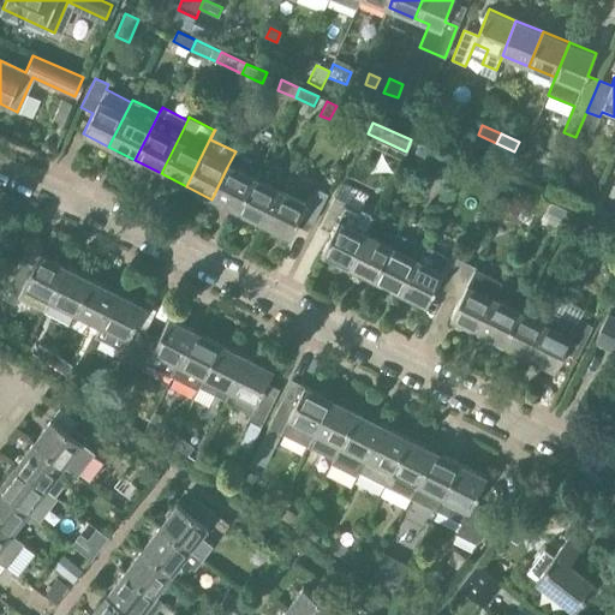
[(41,147),(43,151),(49,154),(54,151),(57,147),(54,141),(48,139),(42,142),(41,147)]
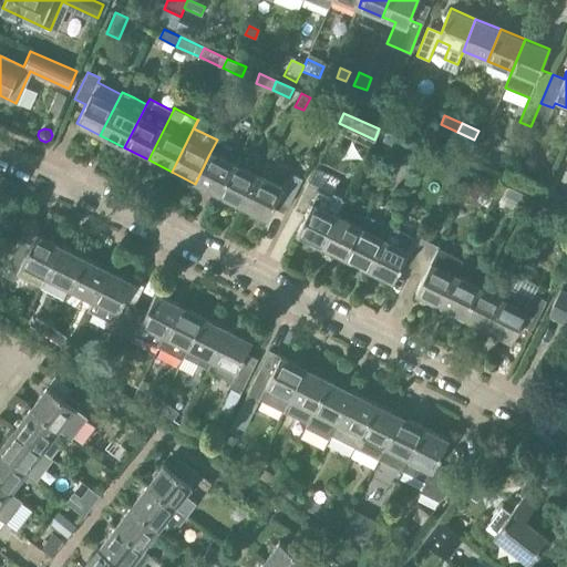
[(400,148),(404,140),(388,132),(383,141),(400,148)]
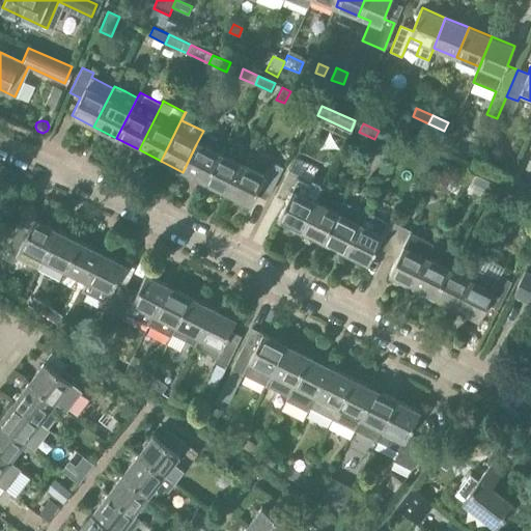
[(379,131),(374,139),(391,146),(394,138),(379,131)]
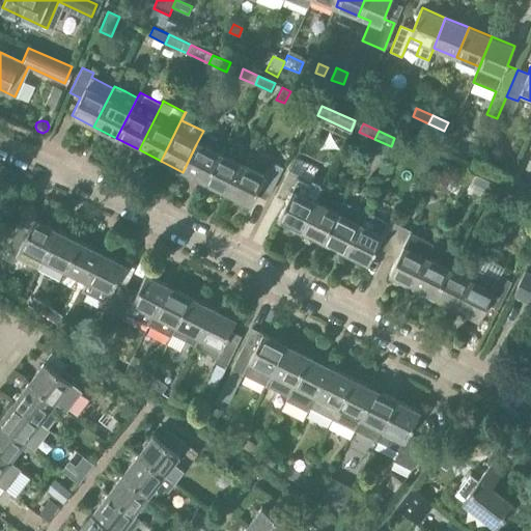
[(490,135),(486,143),(497,146),(500,138),(490,135)]
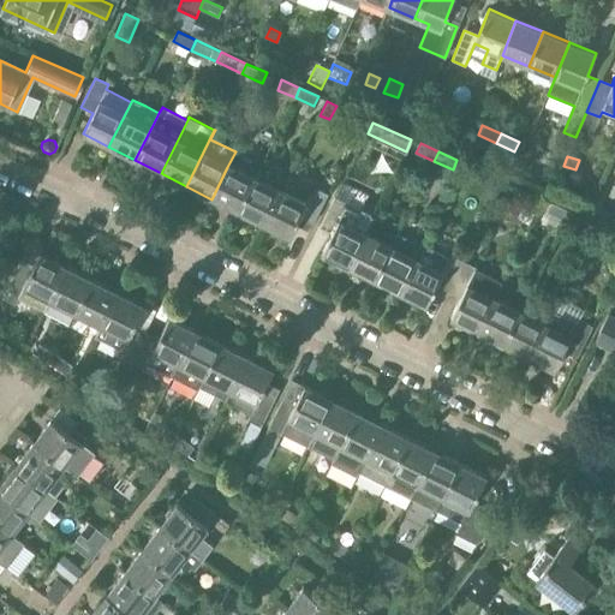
[(254,180),(227,167),(212,199),(238,213),(254,180)]
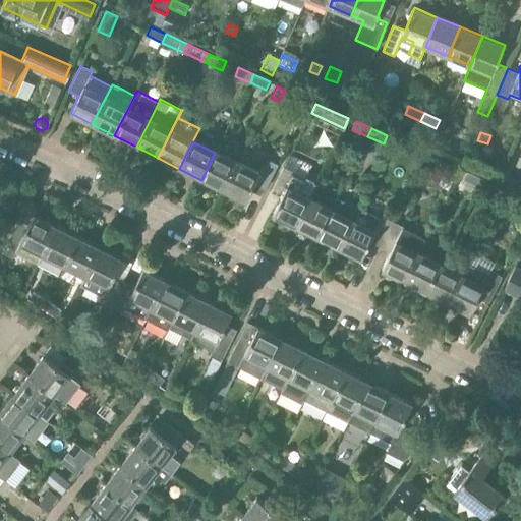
[(236,163),(215,153),(201,180),(223,190),(236,163)]
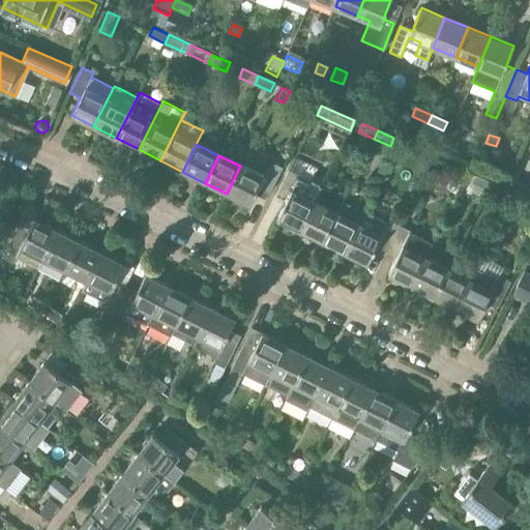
[(277,218),(300,230),(314,202),(321,184),(311,180),(317,168),(294,156),(275,196),(287,201),(277,218)]
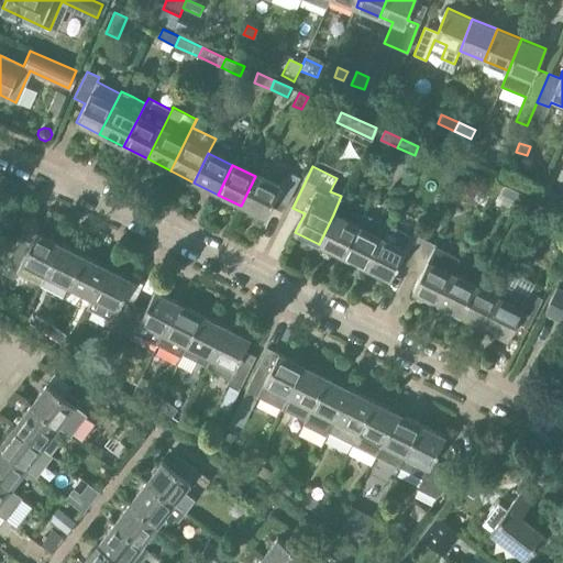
[(255,176),(241,206),(265,219),(274,199),(286,205),(299,178),(288,173),(279,189),(255,176)]
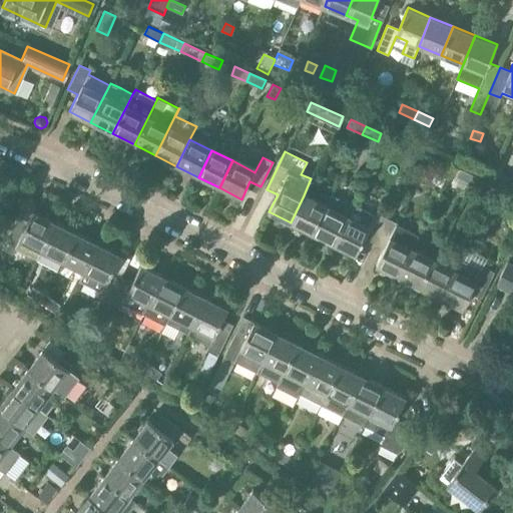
[(472,183),(476,175),(460,168),(456,177),(472,183)]
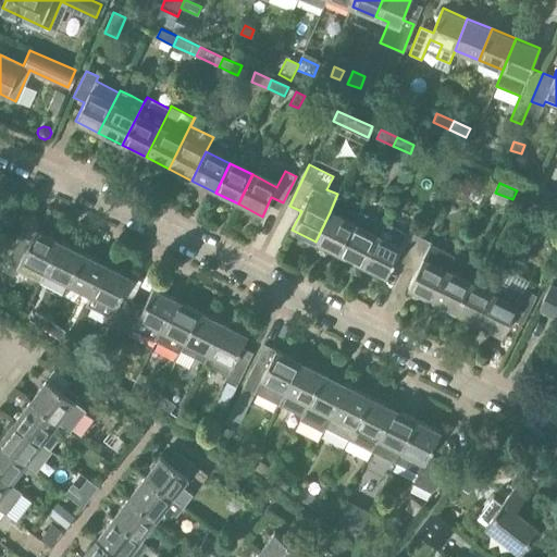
[(517,190),(512,199),(529,207),(532,197),(517,190)]
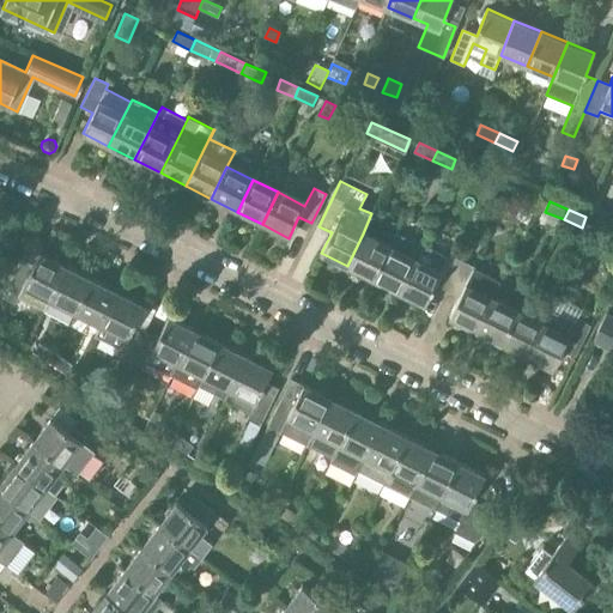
[(363,234),(347,266),(371,279),(388,246),(363,234)]
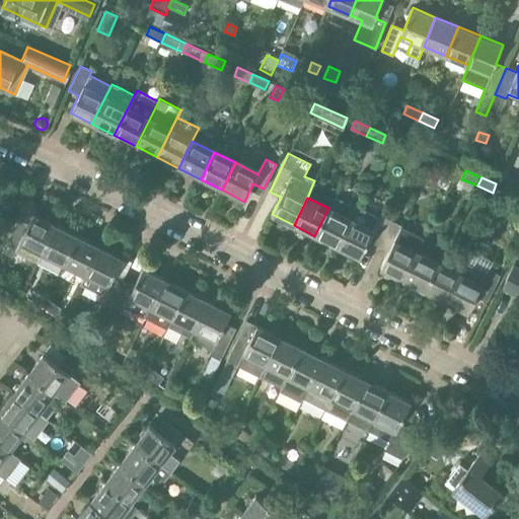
[(329,208),(328,208),(314,236),(337,246),(355,208),(335,198),(329,208)]
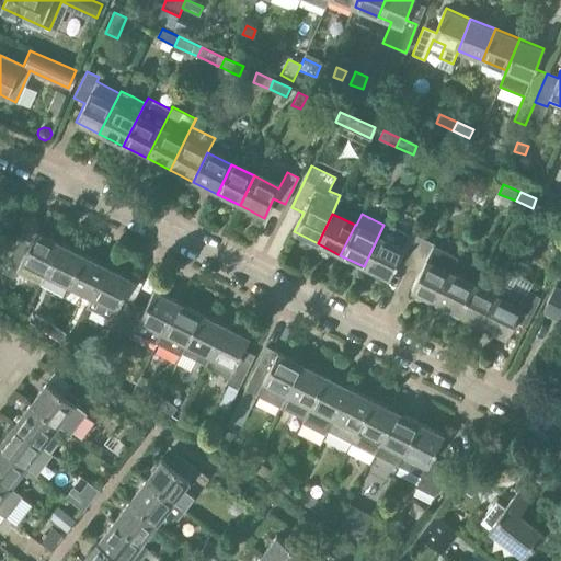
[(384,225),(364,266),(389,279),(398,261),(409,266),(423,239),(412,233),(410,237),(384,225)]
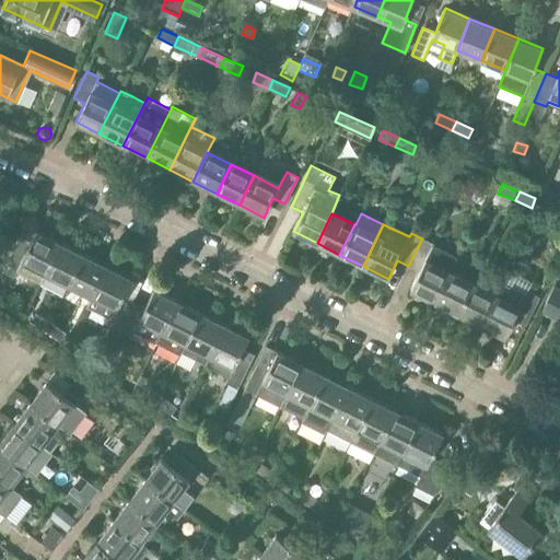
[(41,283),(45,273),(60,242),(36,230),(26,249),(14,244),(1,271),(13,278),(16,271),(41,283)]
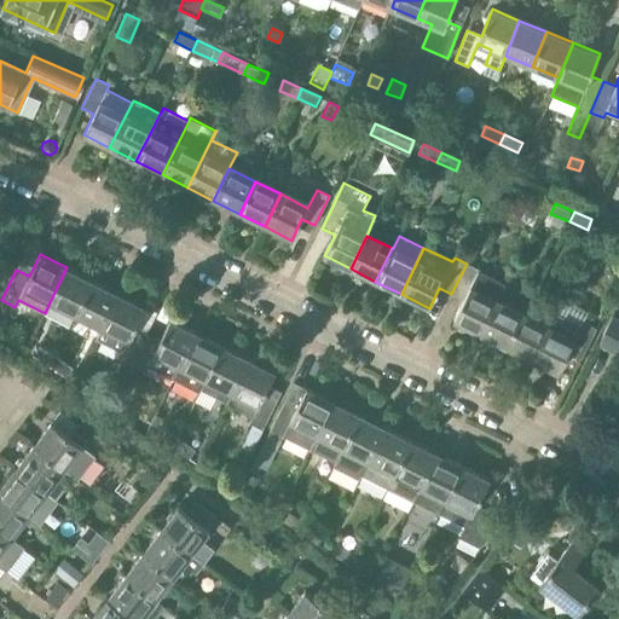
[(479,270),(467,264),(451,294),(463,300),(453,320),(480,334),(497,300),(505,282),(479,270)]
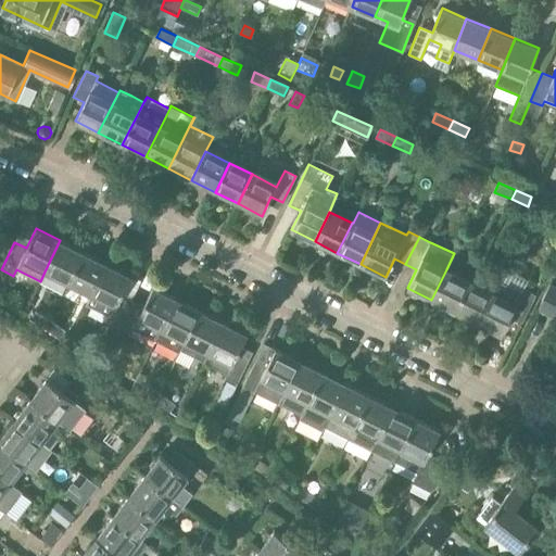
[(84,252),(60,240),(45,272),(67,283),(84,252)]
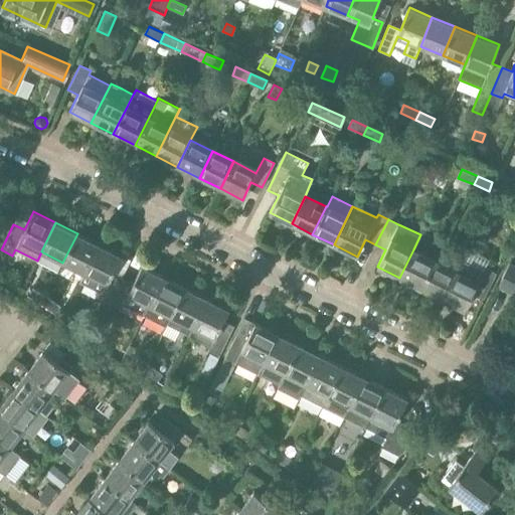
[(99,243),(77,233),(62,263),(83,273),(99,243)]
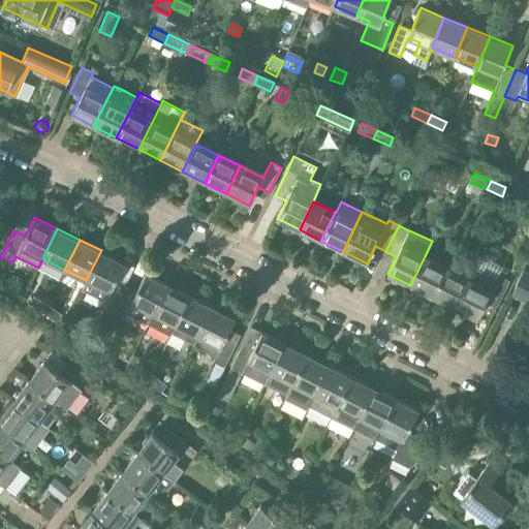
[(101,250),(86,280),(82,290),(104,302),(102,306),(113,312),(125,286),(115,281),(125,261),(101,250)]
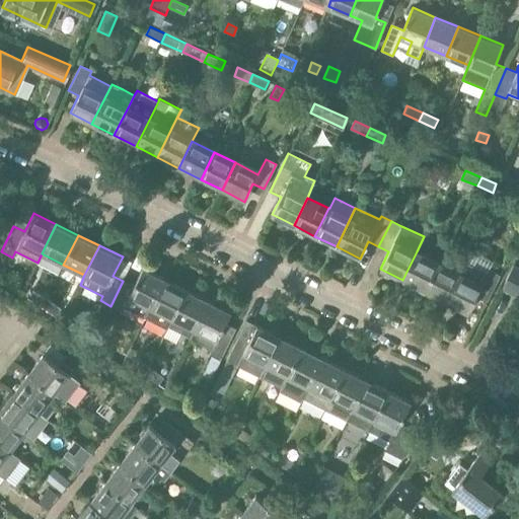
[(438,263),(417,251),(402,280),(425,290),(438,263)]
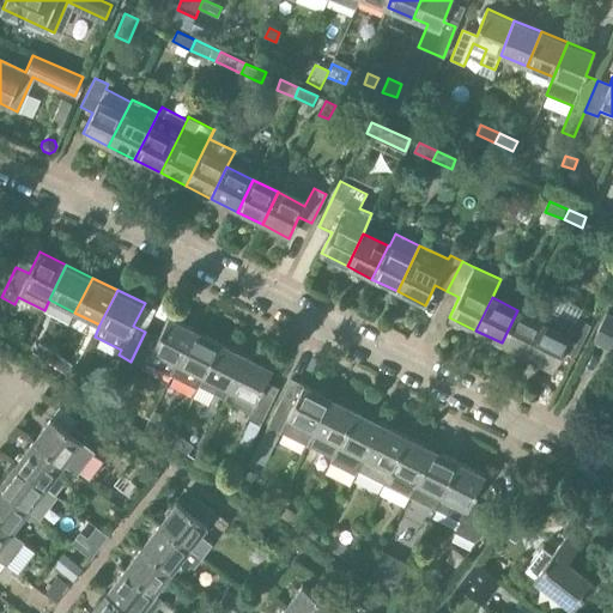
[(517,310),(502,343),(527,356),(542,322),(517,310)]
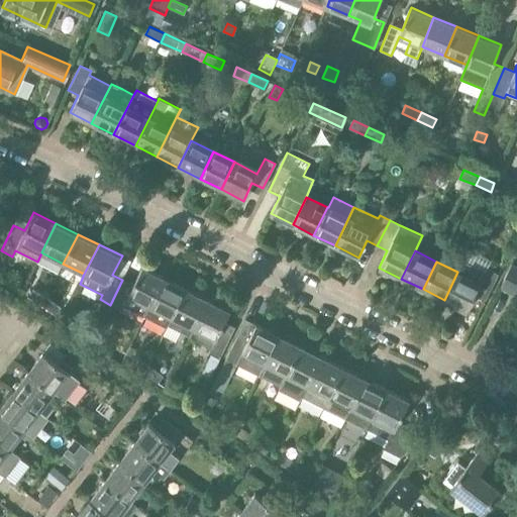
[(516,266),(513,264),(501,287),(516,295),(516,266)]
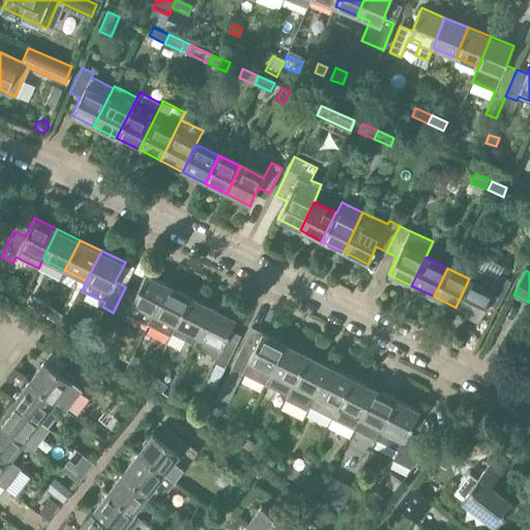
[(136,292),(125,287),(113,313),(124,318),(126,314),(149,325),(169,286),(145,273),(136,292)]
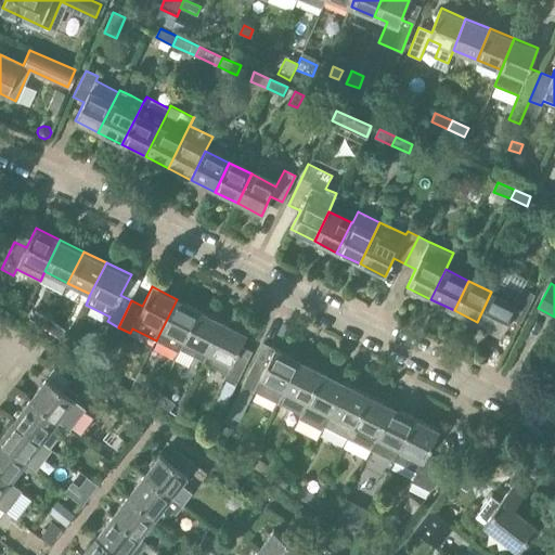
[(491,292),(477,322),(502,334),(512,317),(524,322),(537,295),(526,289),(518,305),(491,292)]
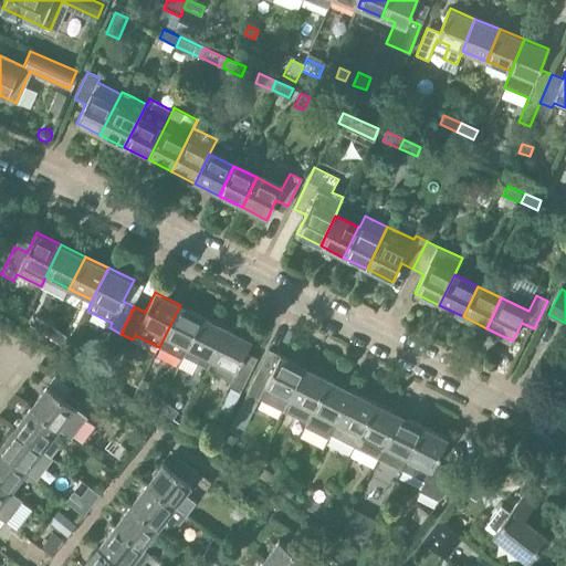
[(180,305),(159,347),(182,358),(184,355),(185,356),(203,316),(180,305)]
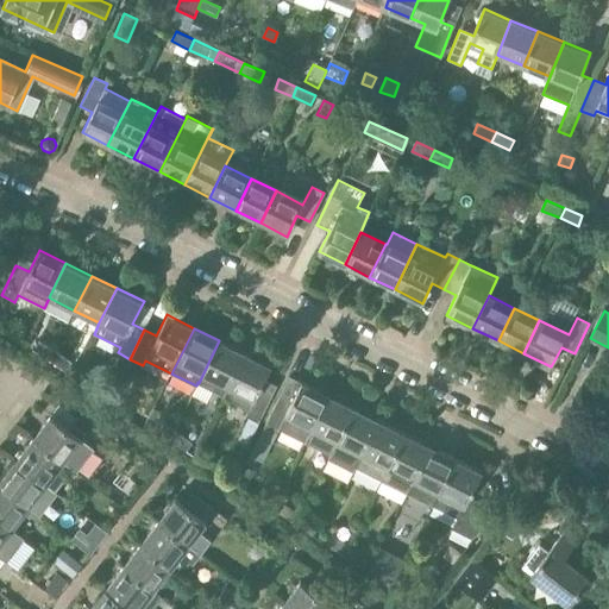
[(49,359),(55,350),(37,339),(31,349),(49,359)]
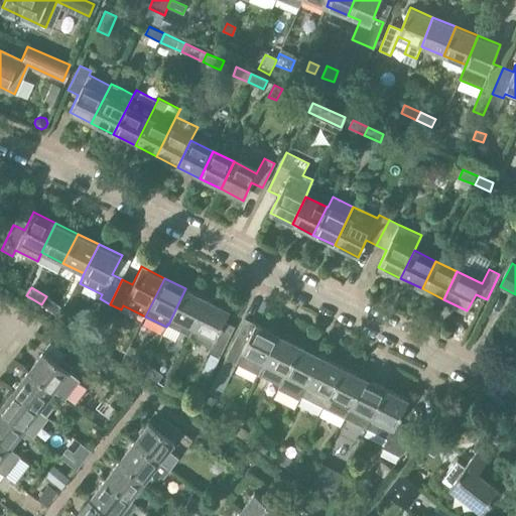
[(208,299),(185,288),(168,325),(189,336),(208,299)]
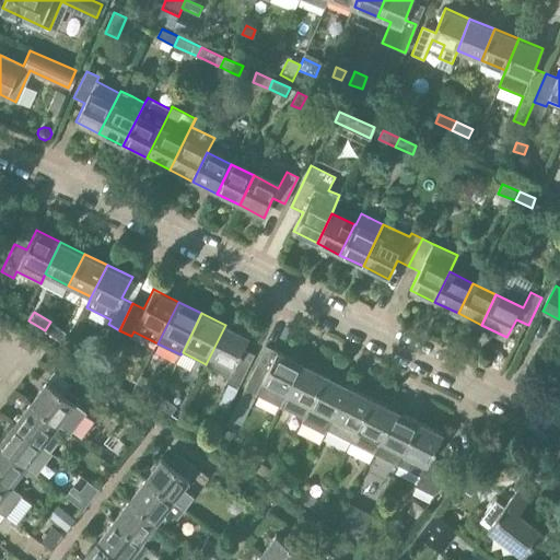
[(50,322),(45,330),(60,340),(66,331),(50,322)]
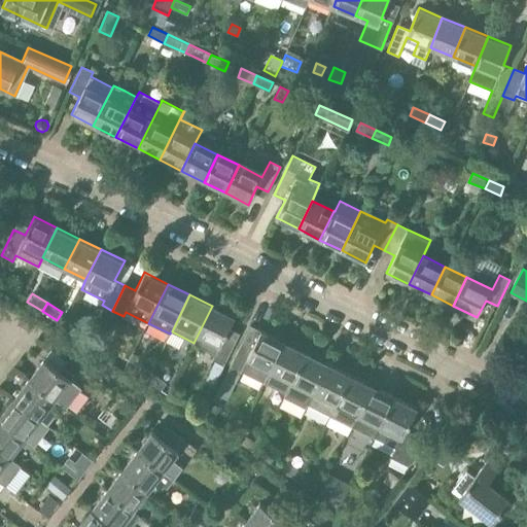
[(212,306),(194,343),(216,354),(213,361),(214,361),(204,382),(214,387),(237,341),(226,337),(236,318),(212,306)]
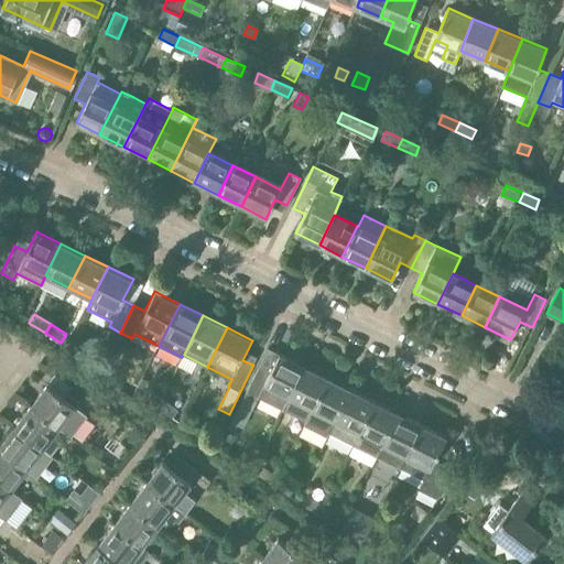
[(257,400),(259,398),(282,410),(289,397),(304,366),(280,354),(270,372),(259,367),(246,394),(257,400)]
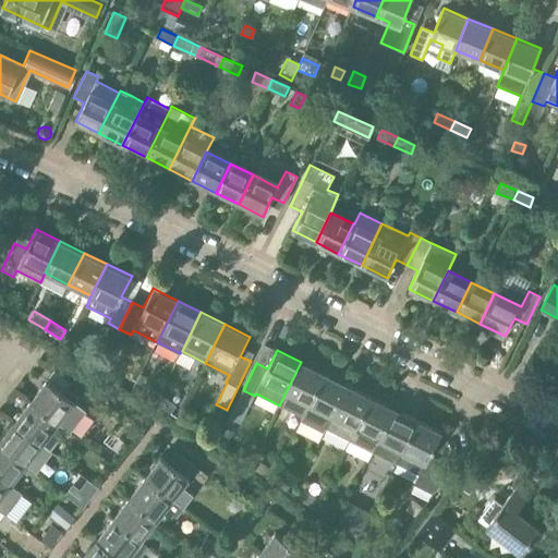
[(301,362),(286,392),(279,405),(302,416),(323,373),(301,362)]
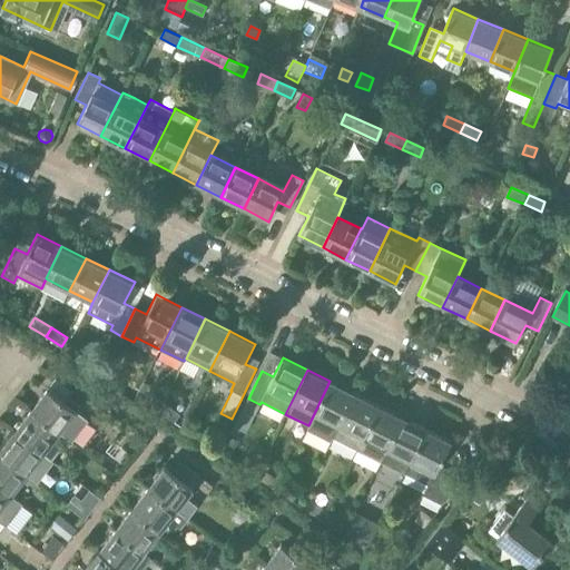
[(355,393),(330,381),(308,425),(333,438),(355,393)]
